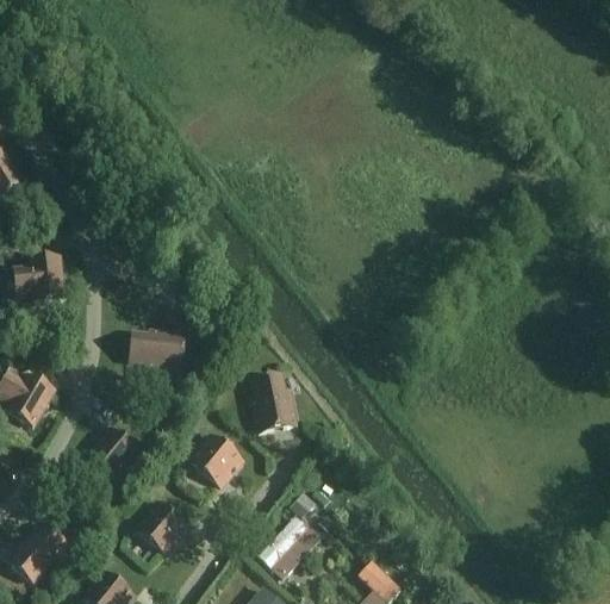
[(0,193),(20,181),(0,148),(0,193)]
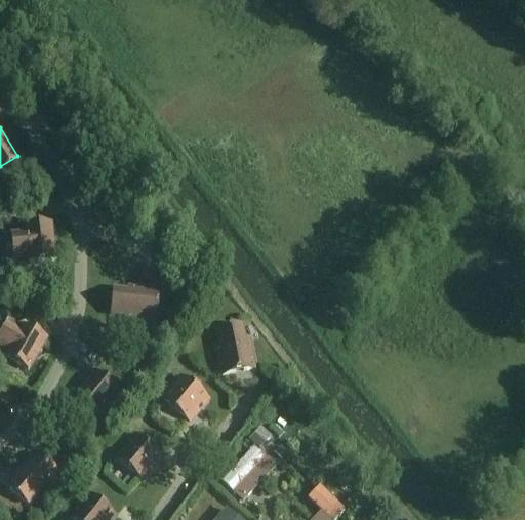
[(53,255),(49,221),(25,224),(26,230),(11,232),(13,253),(28,252),(29,258),(53,255)]
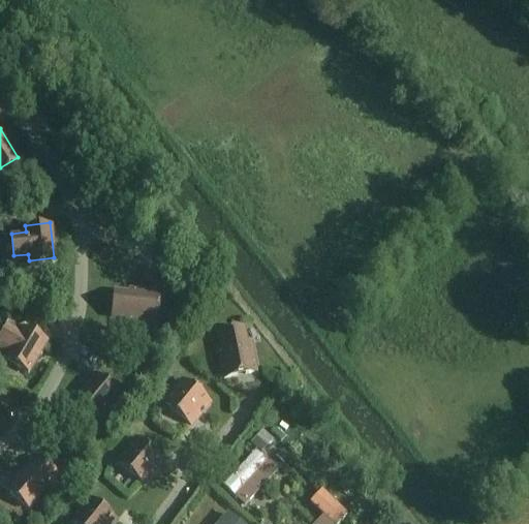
[(155,320),(158,287),(129,285),(129,289),(114,288),(112,312),(127,313),(126,317),(155,320)]
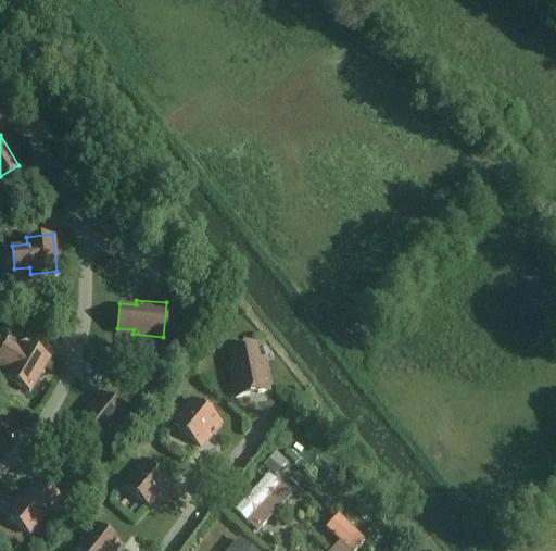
[(22,348),(9,340),(0,353),(0,362),(10,368),(7,374),(29,387),(48,355),(25,341),(22,348)]
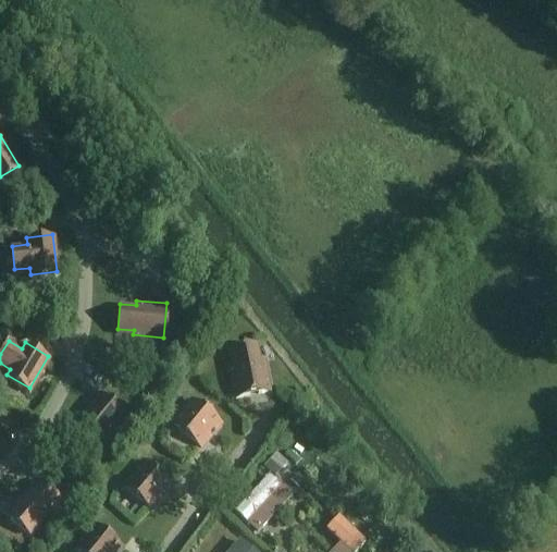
[(259,357),(256,342),(231,347),(234,363),(230,364),(235,394),(270,387),(263,356),(259,357)]
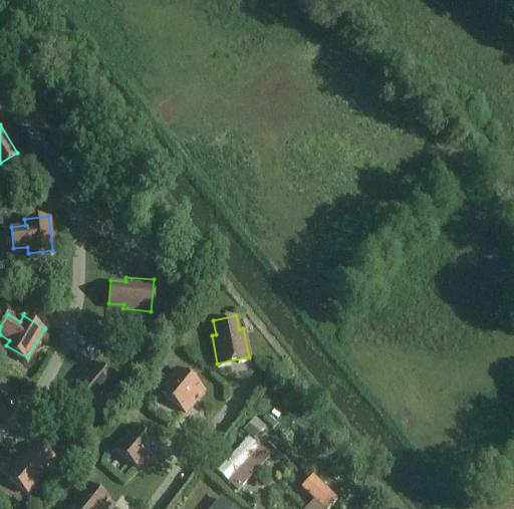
[(99,402),(117,380),(92,359),(74,382),(77,384),(68,395),(86,410),(95,399),(99,402)]
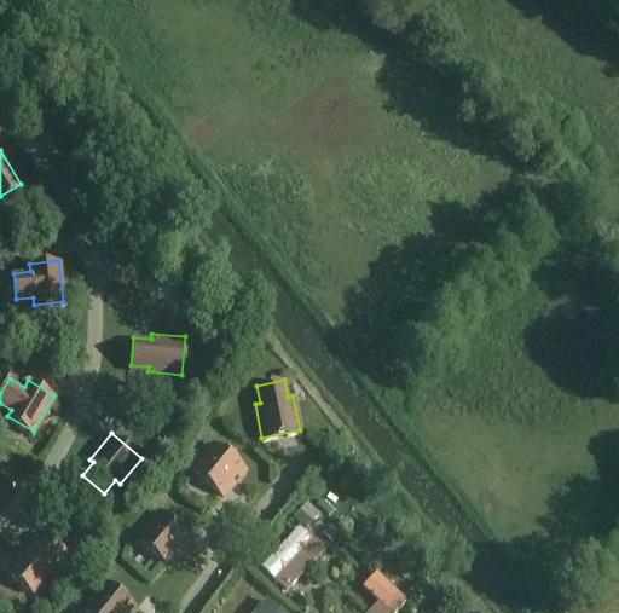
[(224,492),(244,466),(213,440),(191,466),(224,492)]
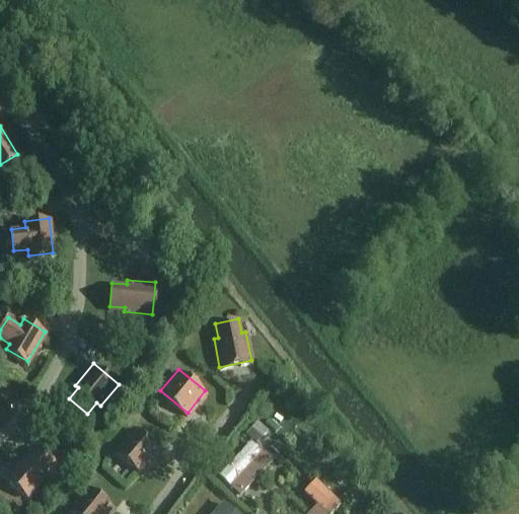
[(246,431),(256,439),(268,427),(262,422),(257,419),(248,429),(246,431)]
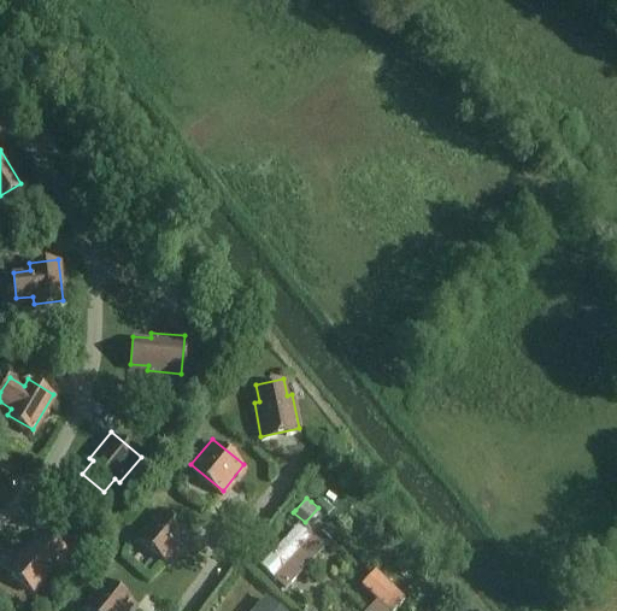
[(168,559),(189,534),(158,507),(136,534),(168,559)]
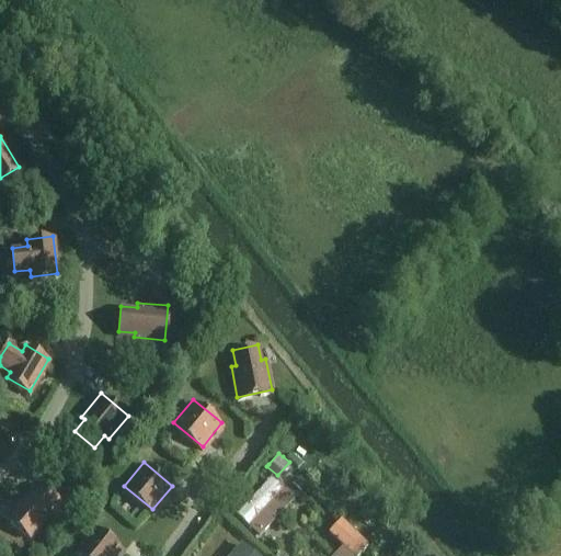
[(285,487),(273,475),(239,512),(261,534),(292,501),(281,491),(285,487)]
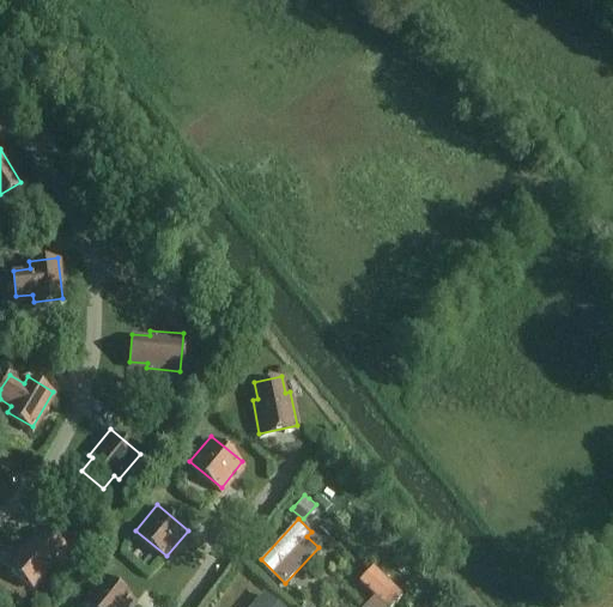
[(326,519),(319,526),(328,533),(334,526),(326,519)]
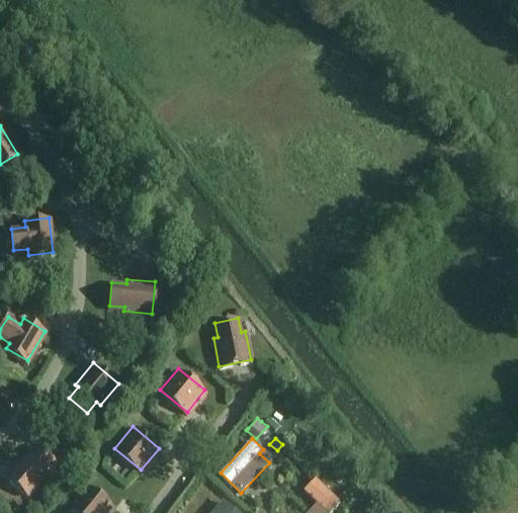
[(39,485),(58,462),(32,442),(14,464),(18,466),(9,479),(26,493),(36,482),(39,485)]
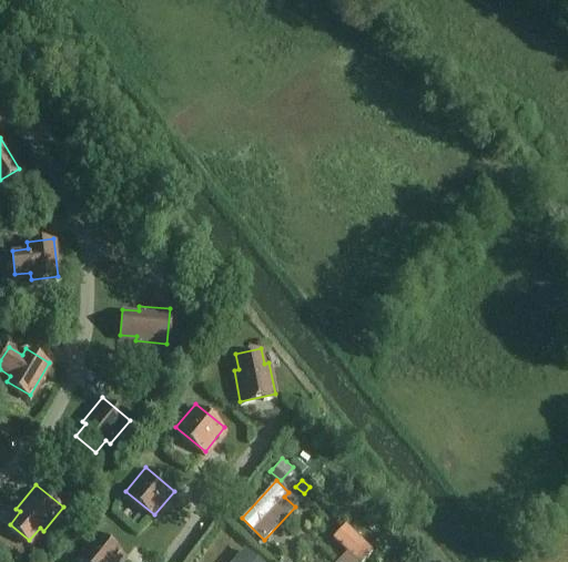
[(347,522),(335,537),(350,550),(338,561),(362,561),(375,549),(347,522)]
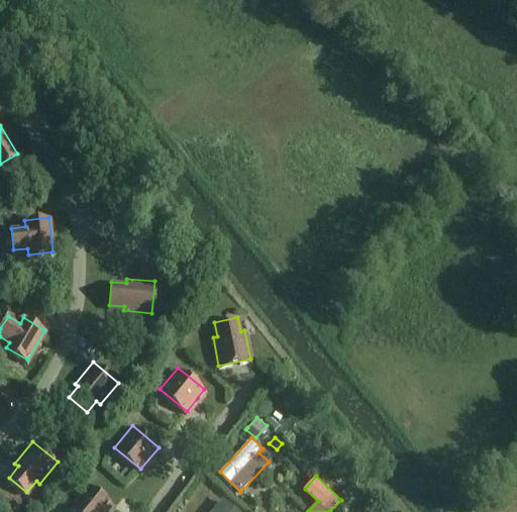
[(77,511),(107,511),(113,505),(87,483),(69,505),(77,511)]
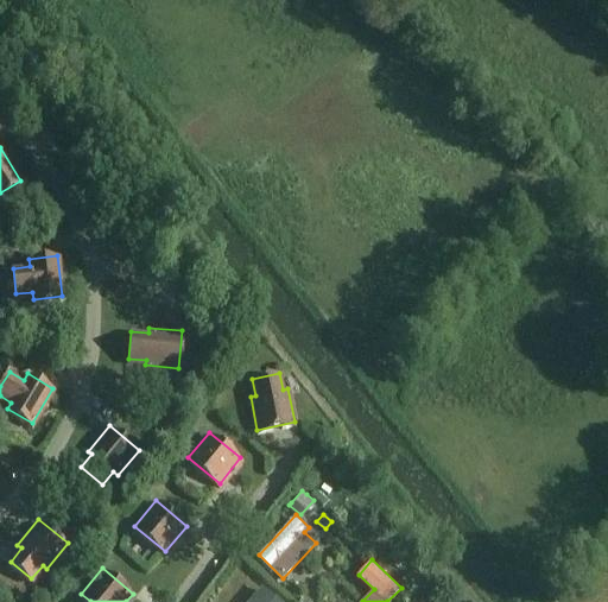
[(274,601),(261,590),(252,601),(274,601)]
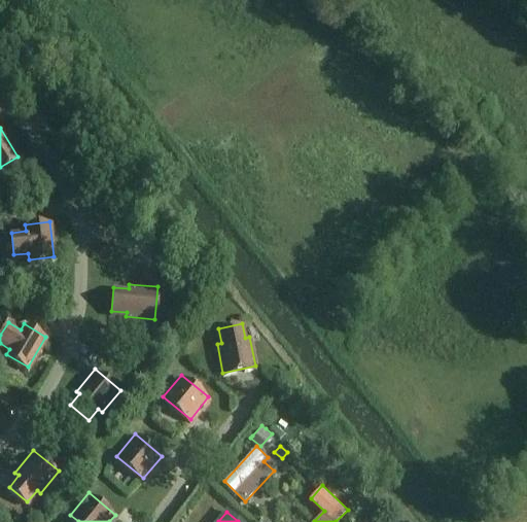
All buildings are outlined.
